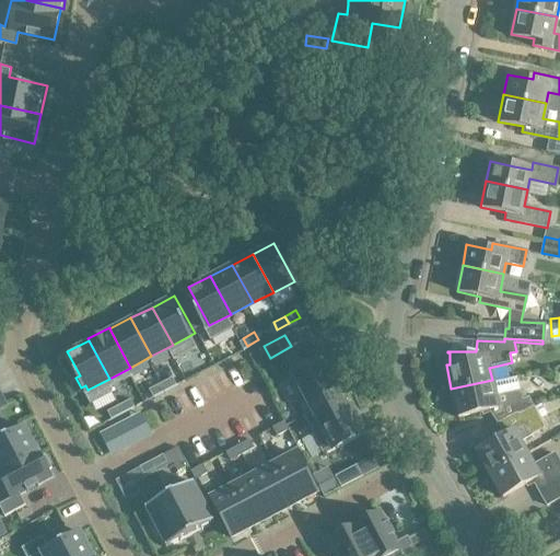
[(329,352),(296,370),(317,407),(343,394),(337,384),(343,380),(329,352)]
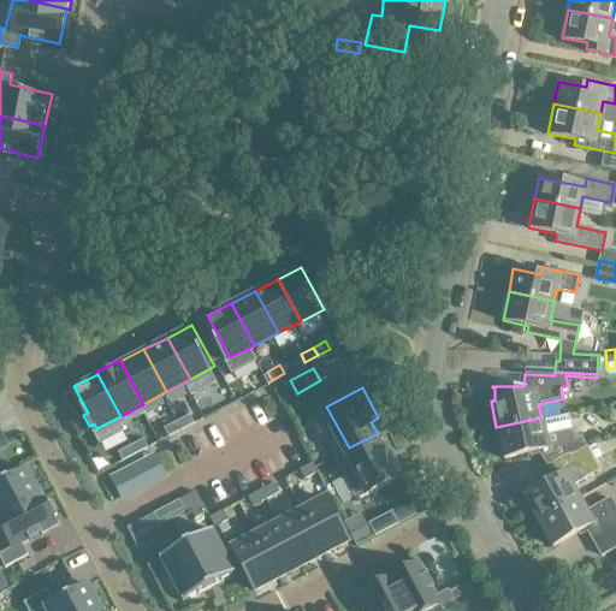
[(191,410),(179,417),(184,426),(196,419),(191,410)]
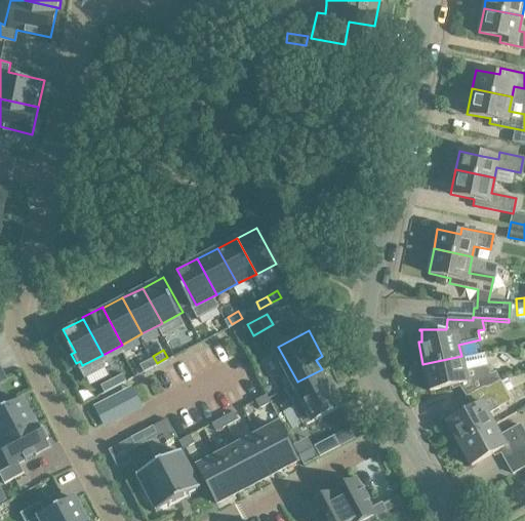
[(153,356),(143,362),(147,368),(157,363),(153,356)]
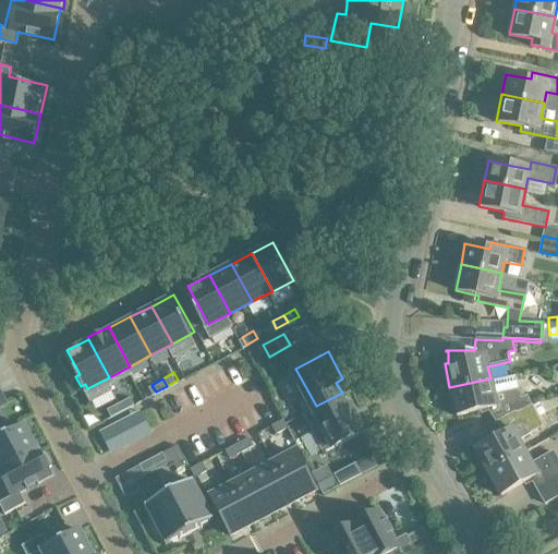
[(493,393),(490,378),(449,387),(455,413),(487,407),(494,420),(531,406),(525,396),(519,397),(517,388),(493,393)]
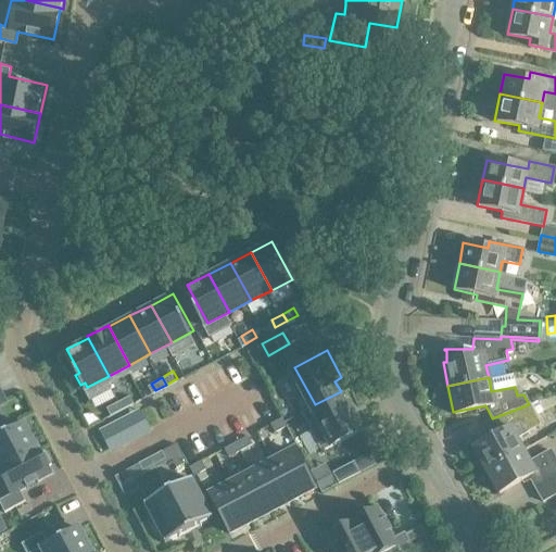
[(531,408),(547,404),(544,390),(528,394),(531,408)]
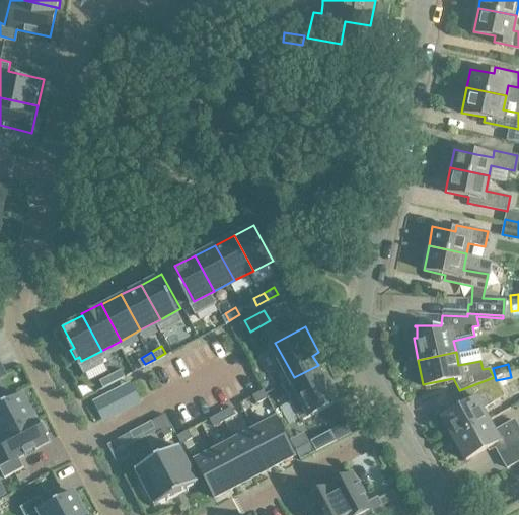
[(318,365),(294,377),(312,413),(343,397),(328,372),(323,374),(318,365)]
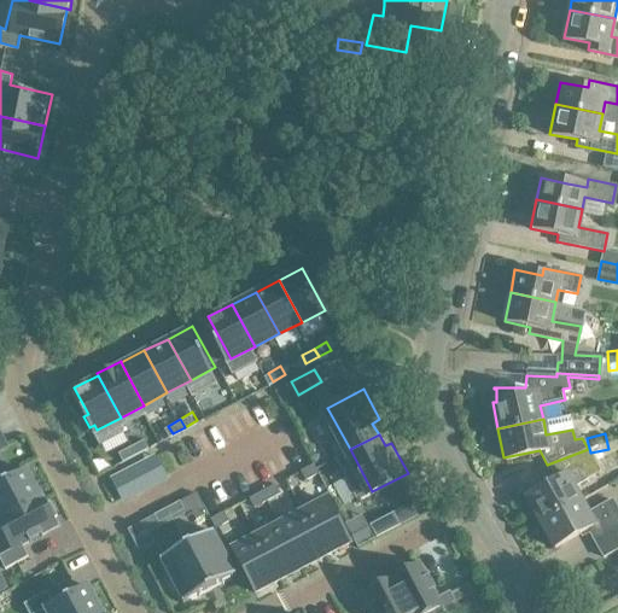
[(146,437),(134,443),(139,451),(151,445),(146,437)]
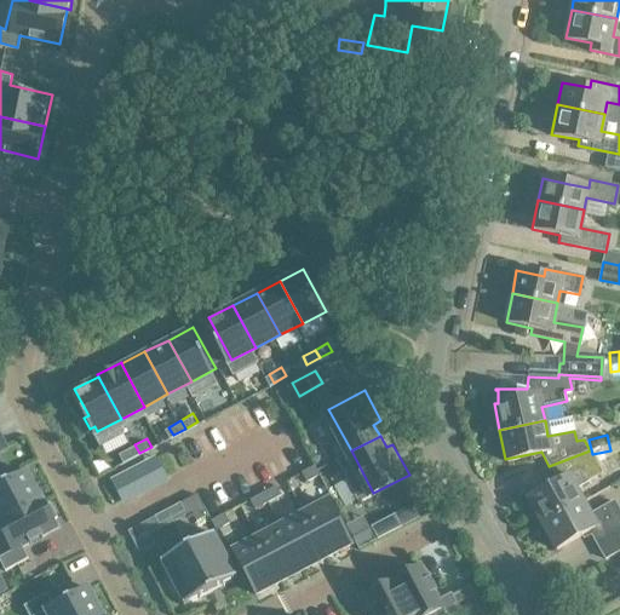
[(135,444),(121,452),(126,459),(139,453),(135,444)]
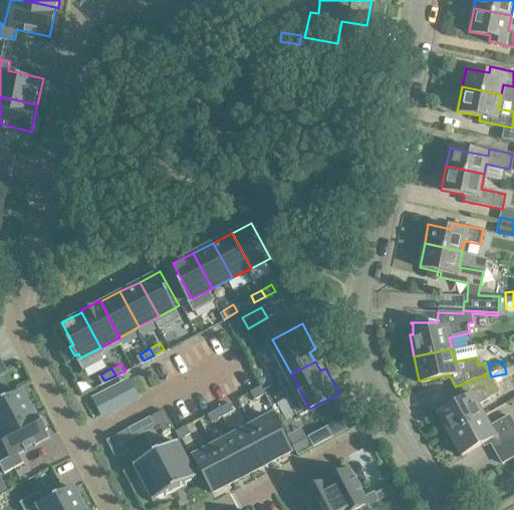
[(498,391),(489,373),(455,387),(462,400),(436,414),(447,433),(483,412),(478,403),(498,391)]
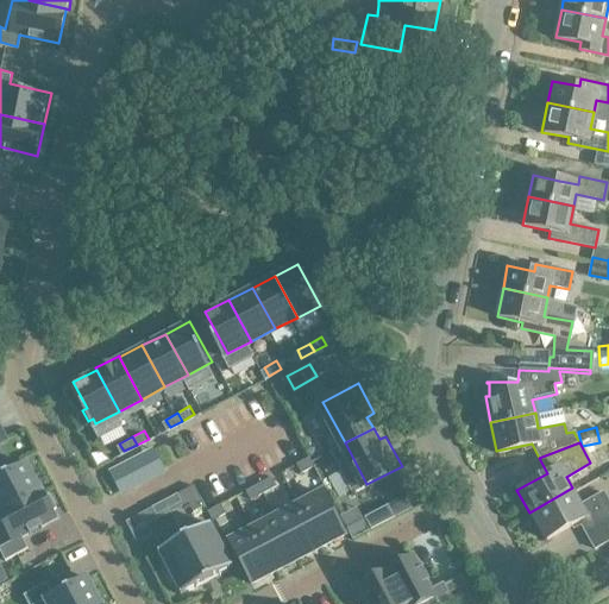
[(309,455),(296,461),(301,470),(313,464),(309,455)]
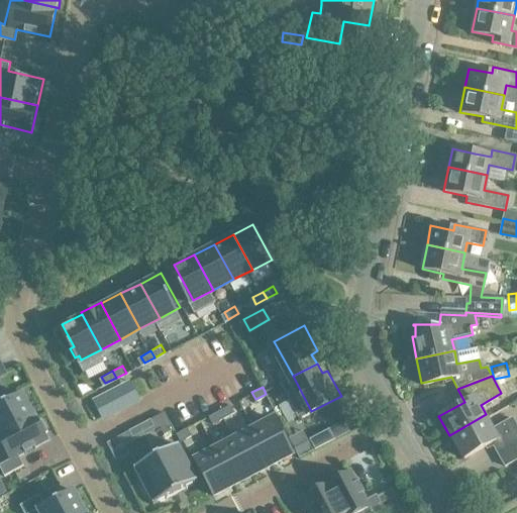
[(22,391),(0,402),(0,432),(35,414),(34,413),(22,391)]
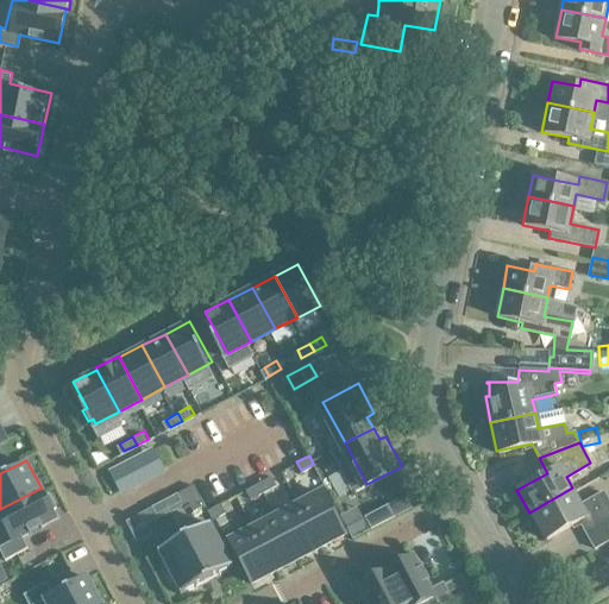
[(271,476),(258,482),(263,490),(276,484),(271,476)]
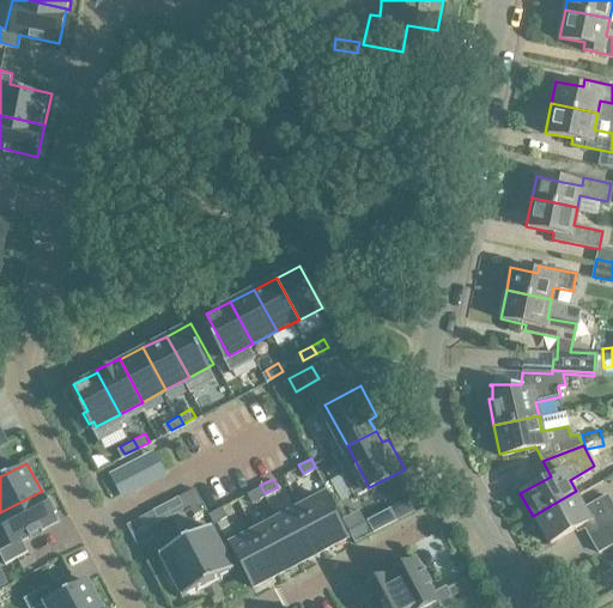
[(248,492),(253,500),(265,493),(260,485),(248,492)]
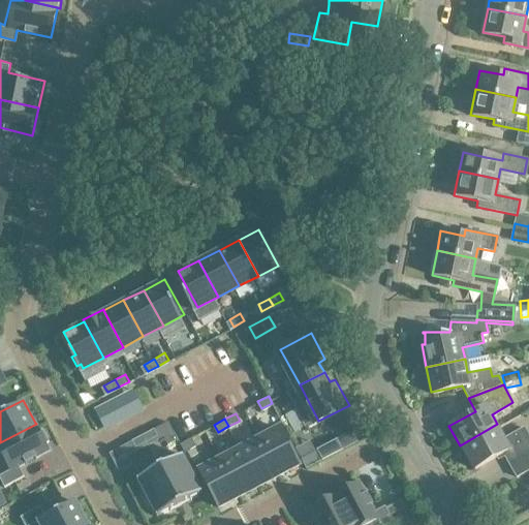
[(0,446),(10,467),(0,472),(0,476),(4,485),(24,474),(19,464),(49,448),(45,441),(49,440),(42,428),(40,429),(36,422),(35,423),(36,424),(0,442),(0,446)]
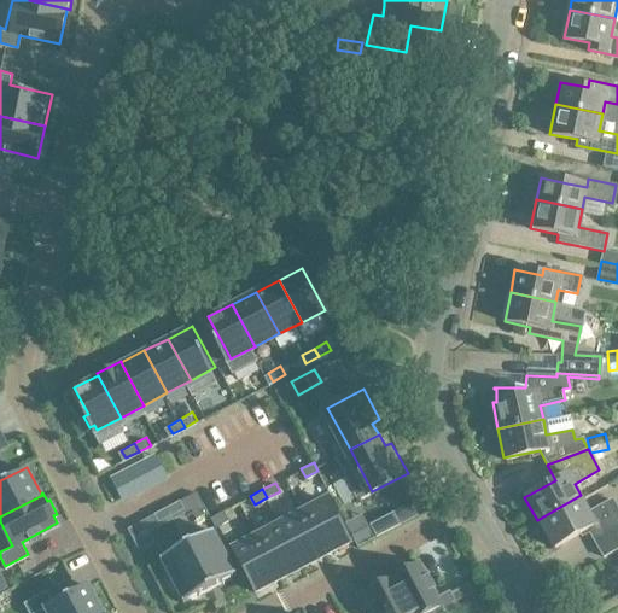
[(587,529),(593,539),(617,525),(617,513),(610,497),(589,509),(581,495),(537,520),(553,548),(587,529)]
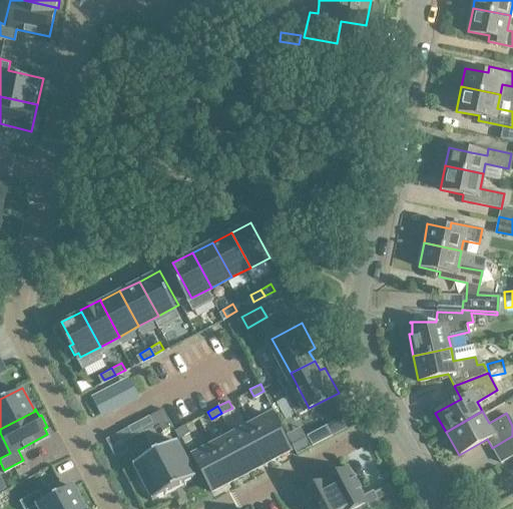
[(272,413),(251,423),(271,458),(291,448),(272,413)]
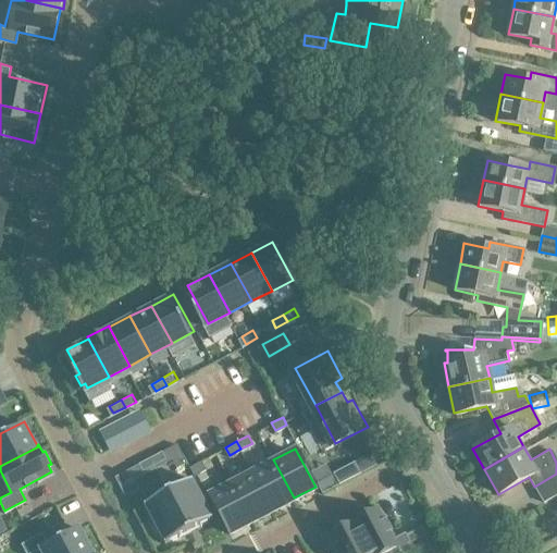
[(164,450),(153,455),(157,463),(169,457),(164,450)]
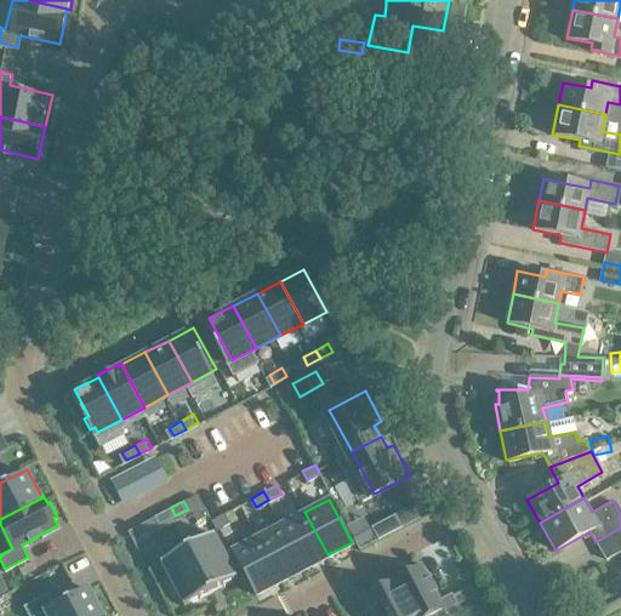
[(171,507),(158,514),(163,523),(175,515),(171,507)]
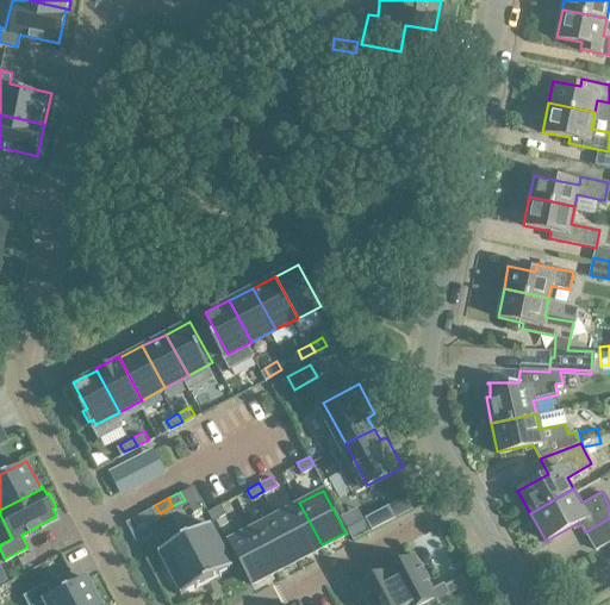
[(209,510),(213,517),(225,511),(221,503),(209,510)]
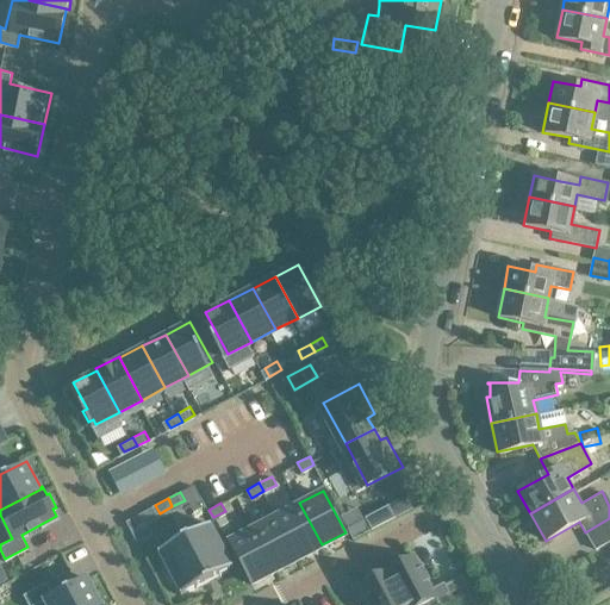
[(299,503),(277,516),(298,557),(322,544),(299,503)]
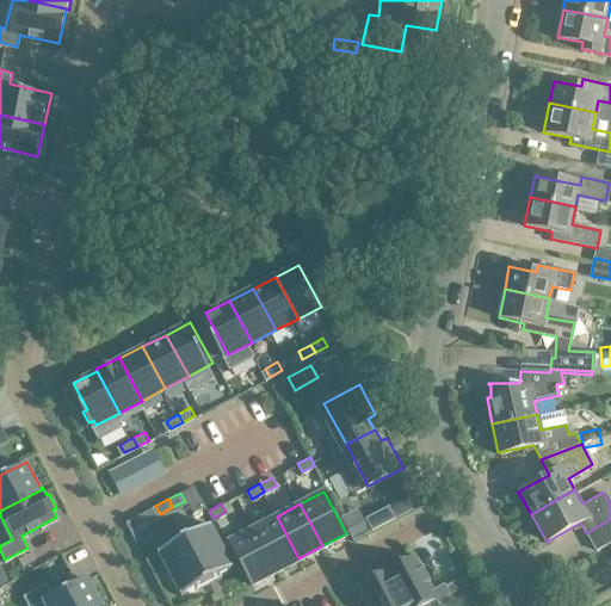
[(383,504),(360,515),(368,529),(390,517),(383,504)]
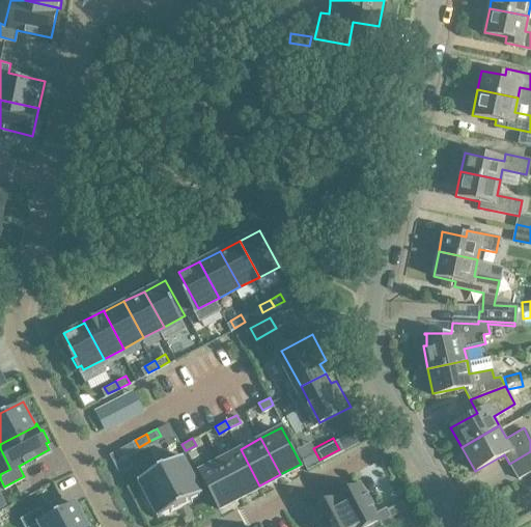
[(241,449),(220,460),(240,496),(259,486),(241,449)]
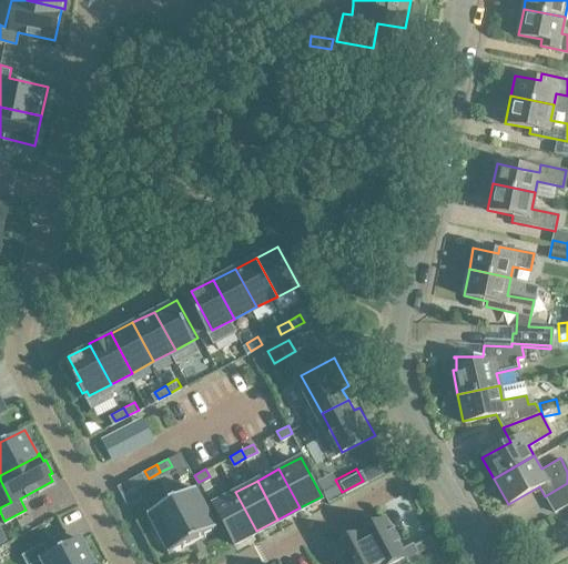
[(567,502),(567,483),(545,496),(553,511),(567,502)]
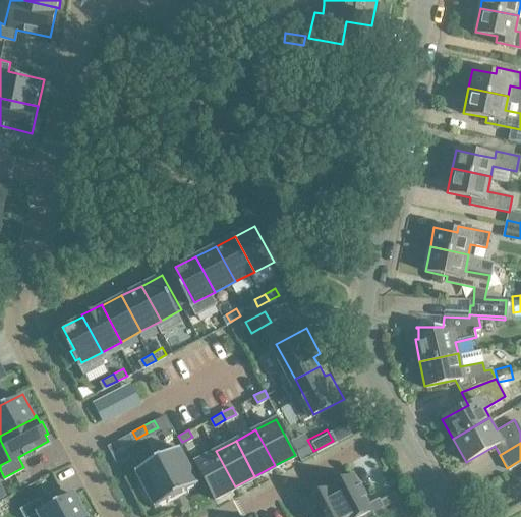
[(182,447),(160,458),(179,495),(201,482),(182,447)]
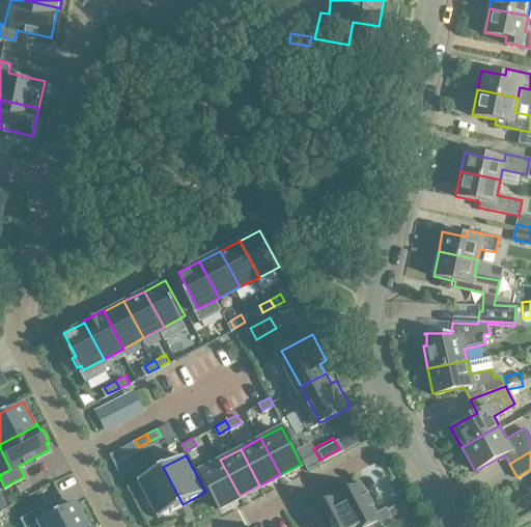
[(220,460),(200,470),(219,506),(240,496),(220,460)]
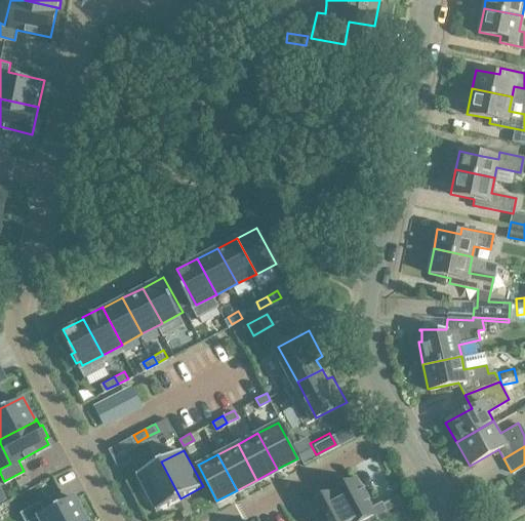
[(180,498),(161,462),(138,474),(147,487),(143,489),(149,498),(152,496),(159,510),(180,498)]
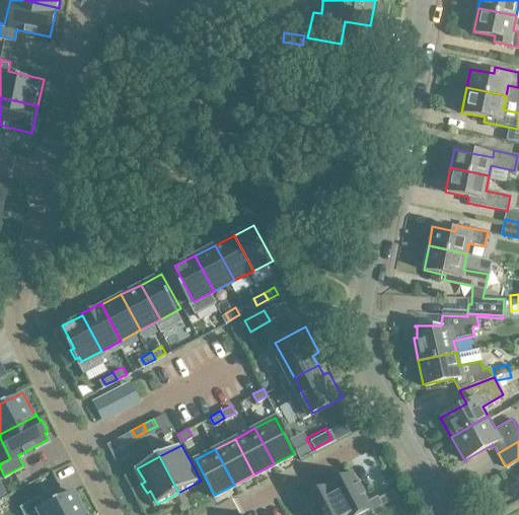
[(367,514),(373,512),(375,514),(385,514),(388,514),(382,504),(378,495),(377,494),(368,498),(354,469),(346,473),(344,470),(334,476),(335,479),(328,482),(329,483),(346,514),(367,514)]
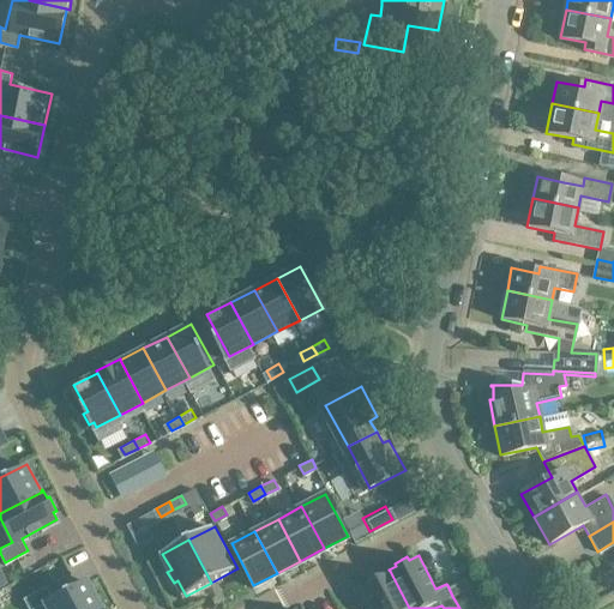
[(409,608),(390,571),(381,576),(379,572),(367,578),(369,582),(361,586),(373,608),(409,608)]
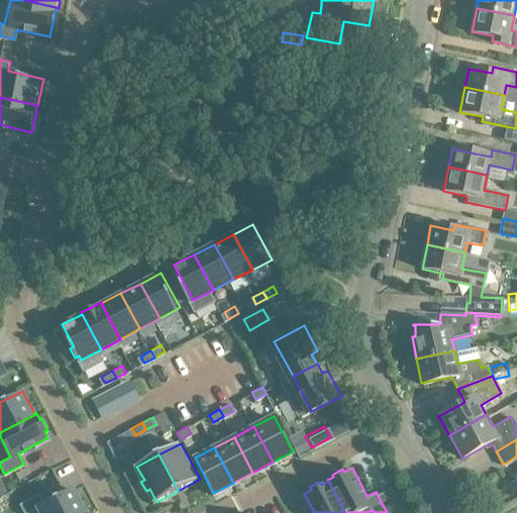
[(394,484),(377,493),(381,502),(398,493),(394,484)]
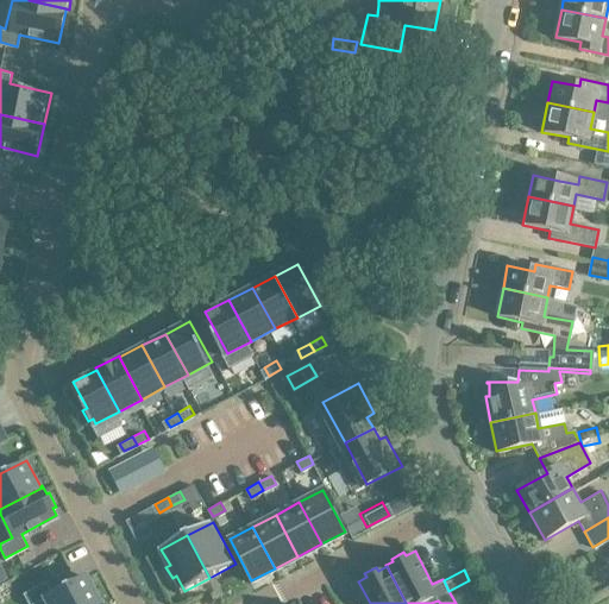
[(100,595),(102,592),(95,579),(92,580),(88,573),(54,592),(46,580),(24,592),(30,603),(31,603),(33,603),(35,603),(96,603),(102,602),(102,603),(104,602),(100,595)]
